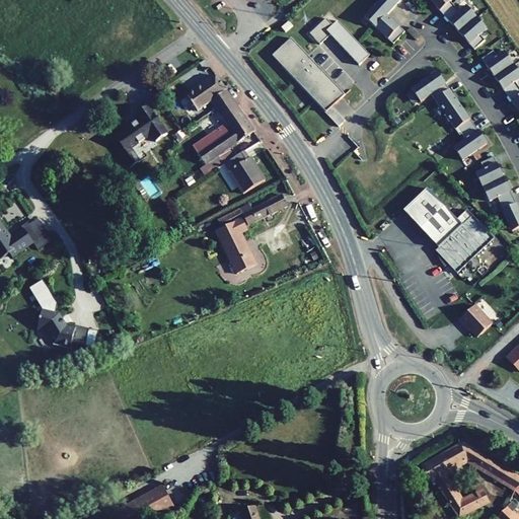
[(387,15),(400,0),(379,0),(364,16),(394,44),(405,31),(387,15)]
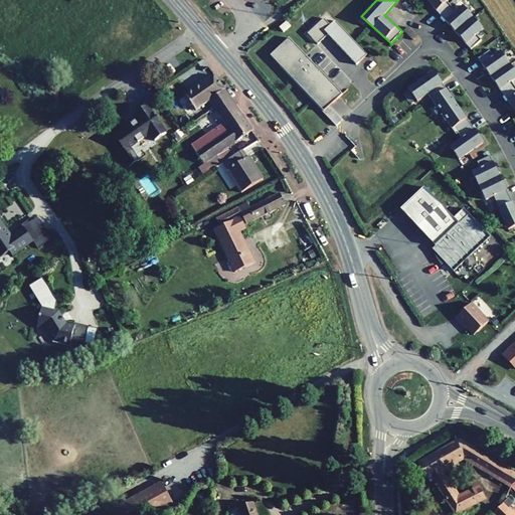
[(449,0),(448,0),(426,0),(471,49),(481,39),(477,34),(484,28),(463,5),(457,11),(448,1),(449,0)]
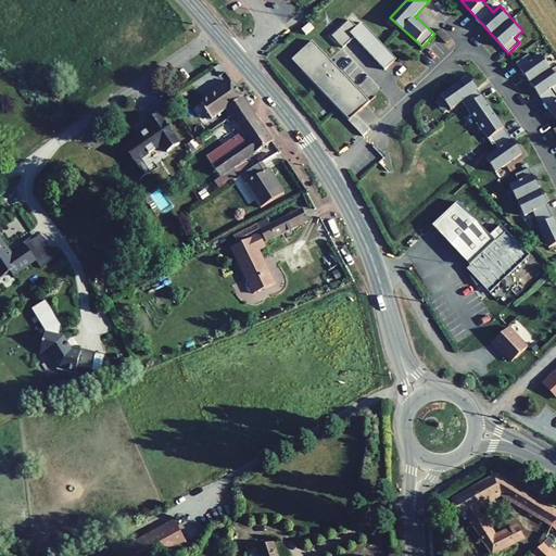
[(384,70),(396,59),(362,22),(357,26),(350,19),(332,35),(343,47),(354,37),(384,70)]
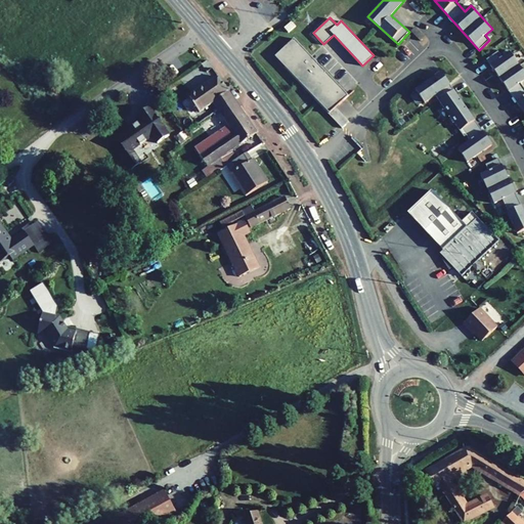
[(348,96),(295,38),(275,56),(318,102),(324,97),(336,108),(348,96)]
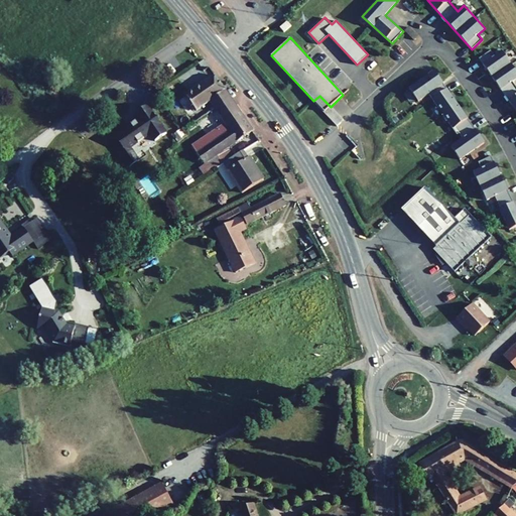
[(515,111),(515,87),(513,82),(515,80),(515,71),(502,51),(495,57),(491,51),(480,59),(515,111)]
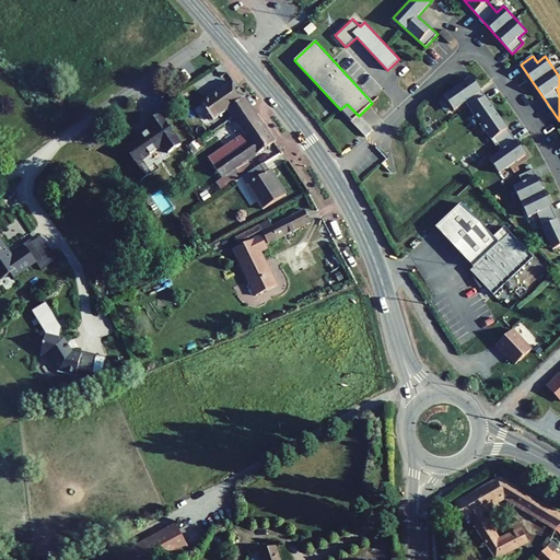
[(240,92),(229,77),(200,96),(211,113),(223,104),(240,92)]
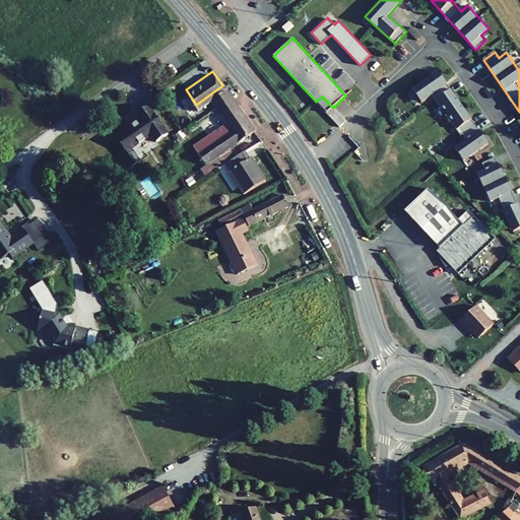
[(454,148),(463,161),(488,145),(438,72),(412,89),(421,103),(432,95),(442,109),(443,109),(452,122),(451,123),(460,136),(462,135),(466,140),(454,148)]
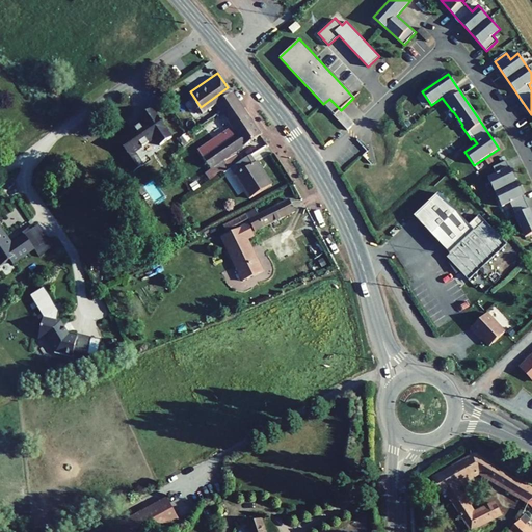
[(235,97),(228,87),(212,99),(215,103),(218,107),(235,97)]
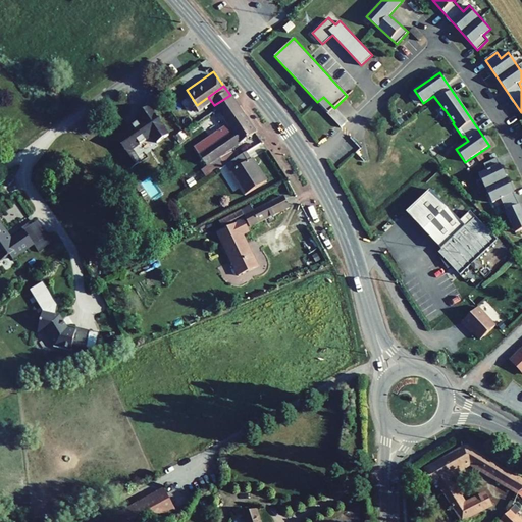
[(197,105),(187,90),(185,92),(195,106),(197,105)]
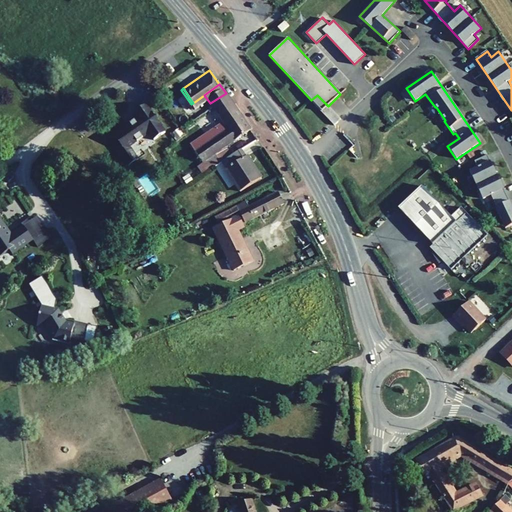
[(247,125),(226,93),(210,103),(209,104),(223,125),(197,143),(193,138),(187,142),(198,157),(247,125)]
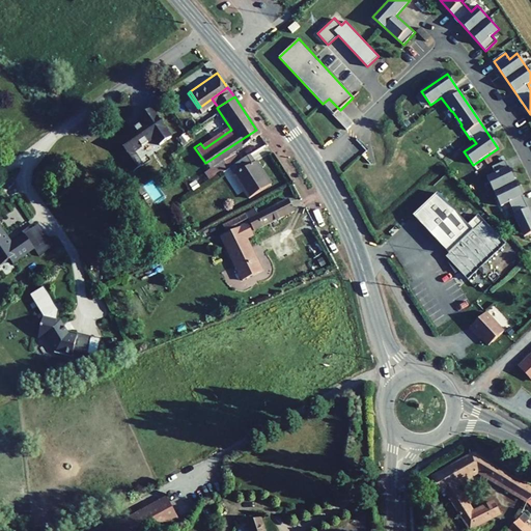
[(340,110),(329,99),(323,104),(334,115),(346,130),(354,123),(340,110)]
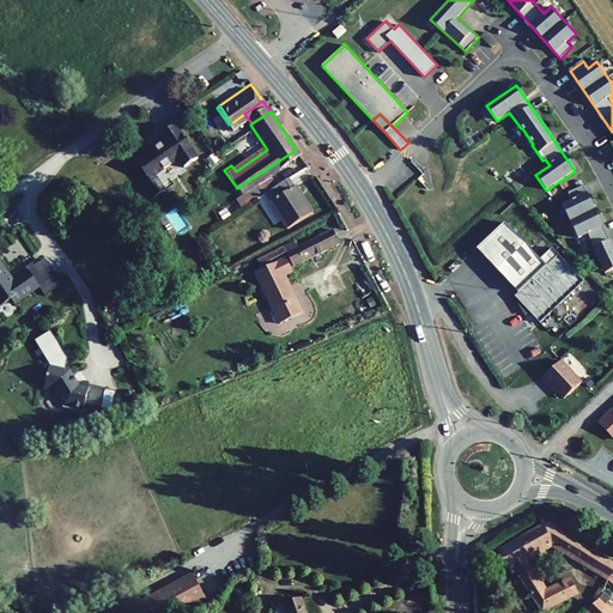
[(216,132),(205,139),(212,150),(224,143),(216,132)]
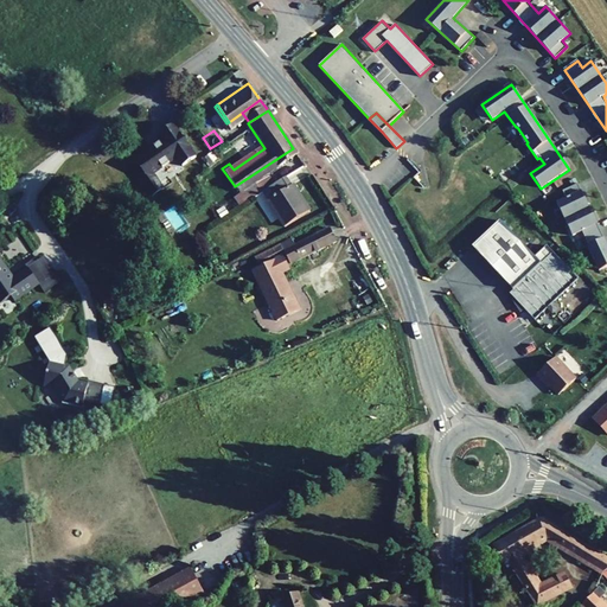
[(282,176),(260,189),(279,222),(305,206),(288,179),(285,181),(282,176)]
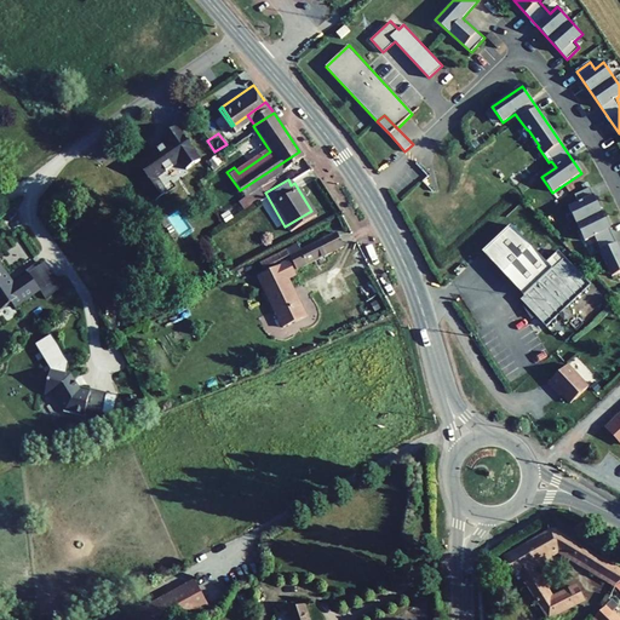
[(600,253),(612,277),(619,274),(619,251),(590,189),(574,196),(578,204),(568,208),(585,242),(595,237),(602,252),(600,253)]
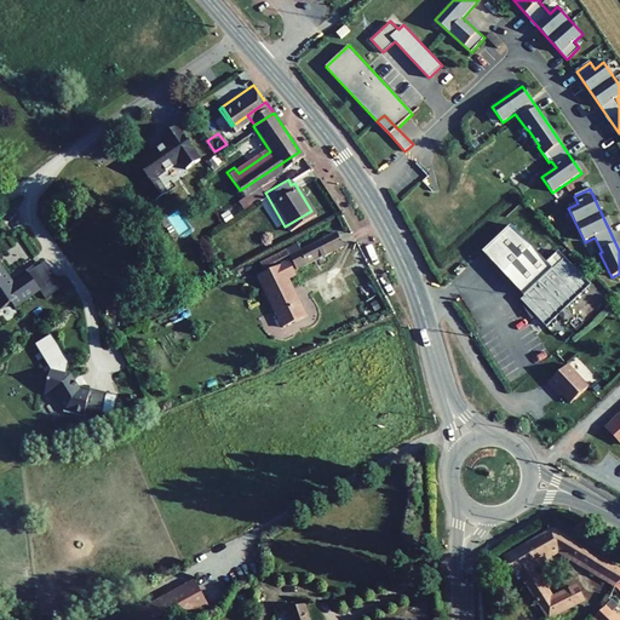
[(546,262),(511,224),(482,251),(523,294),(521,298),(547,327),(591,286),(557,251),(546,262)]
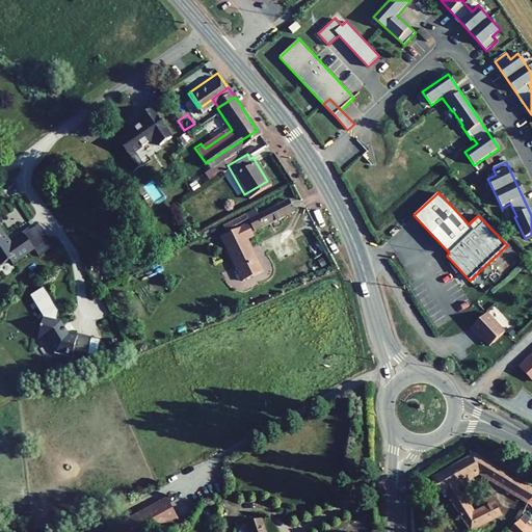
[(250,227),(291,207),(285,194),(255,209),(253,205),(221,221),(223,227),(246,216),(250,227)]
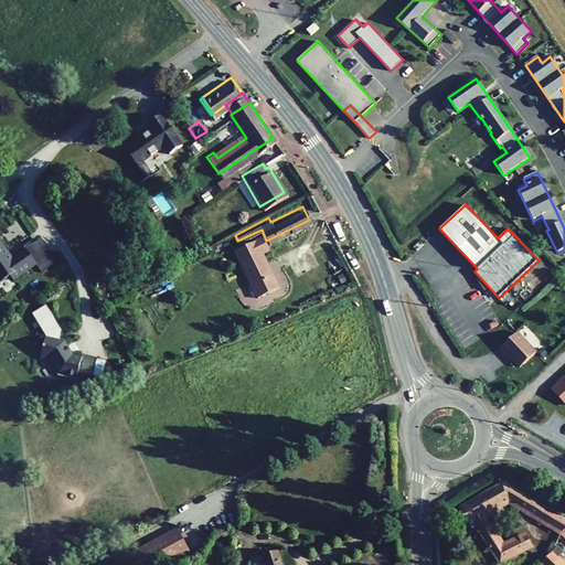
[(266,246),(259,233),(238,243),(247,263),(240,266),(253,295),(274,285),(258,249),(266,246)]
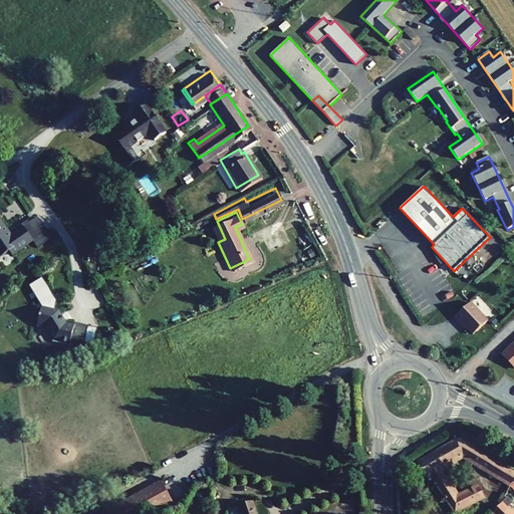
[(0,218),(0,254),(8,249),(11,253),(25,243),(16,229),(10,233),(0,218)]
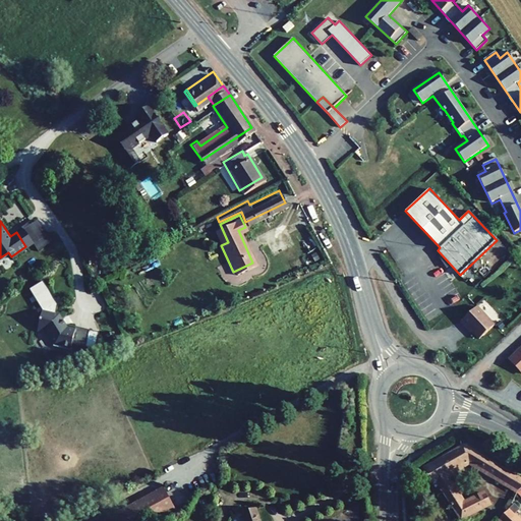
[(220,224),(214,228),(221,245),(228,242),(220,224)]
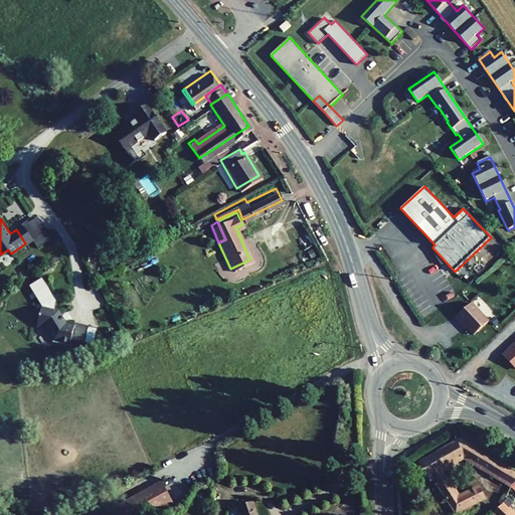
[(22,225),(16,229),(25,243),(32,239),(22,225)]
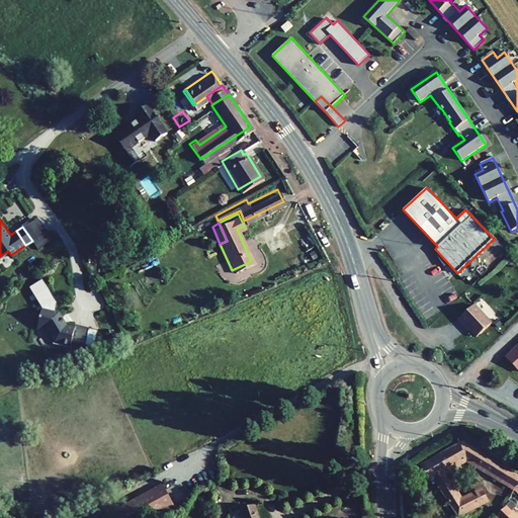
[(55,308),(42,305),(42,307),(40,307),(37,319),(38,320),(36,327),(45,329),(52,341),(52,343),(68,347),(70,341),(74,326),(64,324),(61,317),(62,317),(58,311),(54,310),(55,308)]
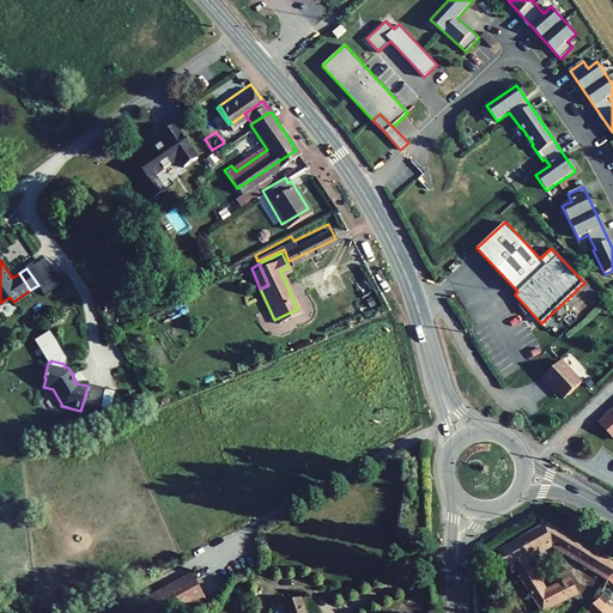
[(582,382),(560,360),(541,378),(548,386),(551,384),(564,399),(582,382)]
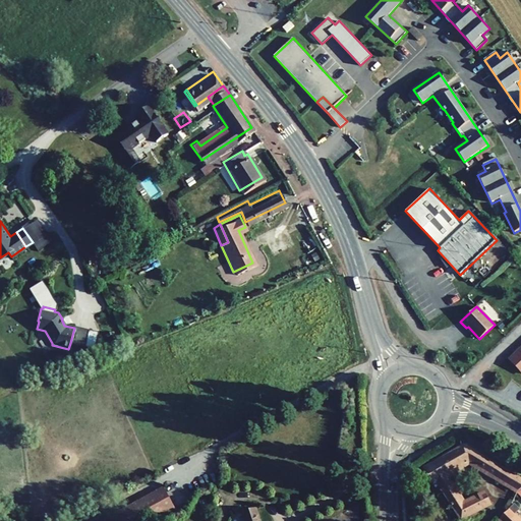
[(65,324),(62,319),(61,319),(64,326),(74,328),(70,343),(83,346),(88,330),(65,324)]
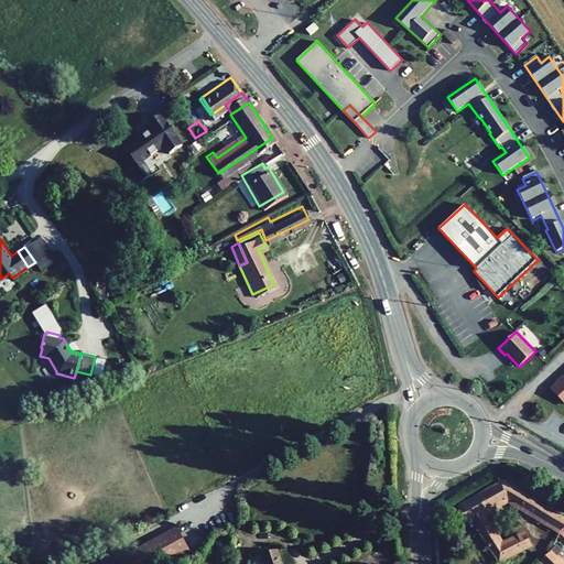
[(563,377),(552,389),(563,401),(563,377)]
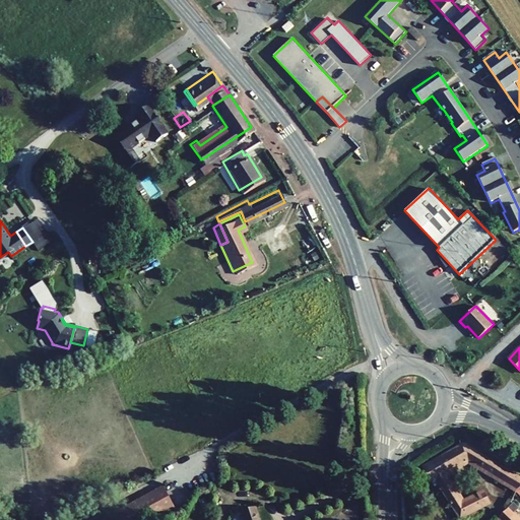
[(519,479),(457,443),(418,467),(428,482),(433,479),(456,515),(482,501),(478,490),(459,499),(455,491),(452,492),(442,473),(463,461),(509,489),(519,482),(519,479)]
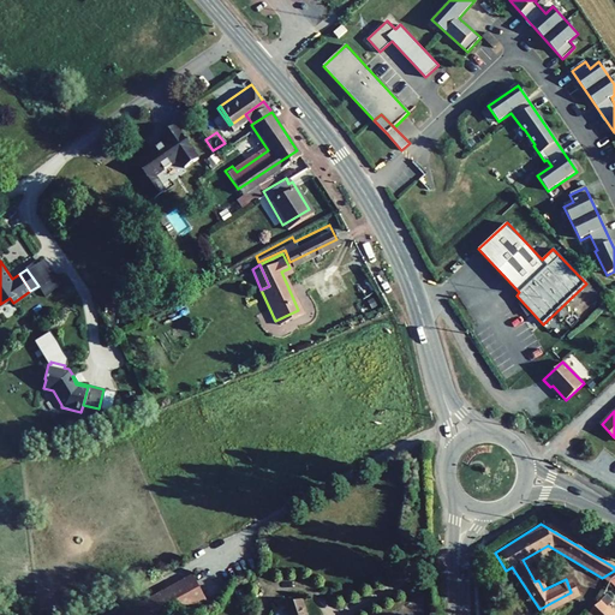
[(171,614),(206,596),(192,572),(115,614),(171,614)]
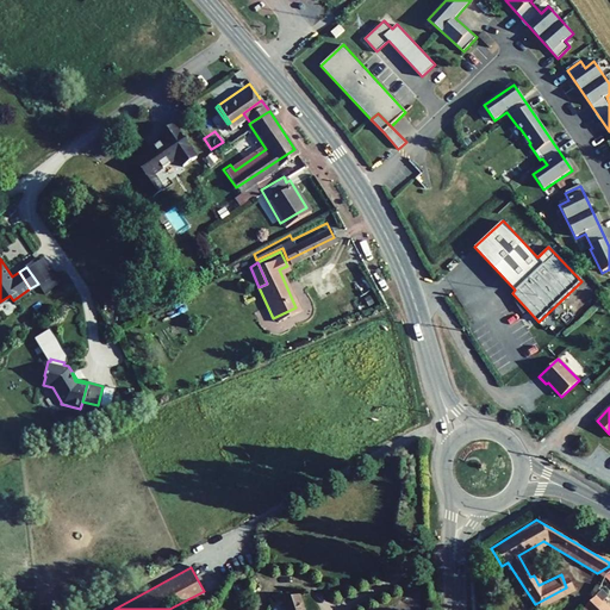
[(305,609),(299,590),(282,596),(287,609),(305,609)]
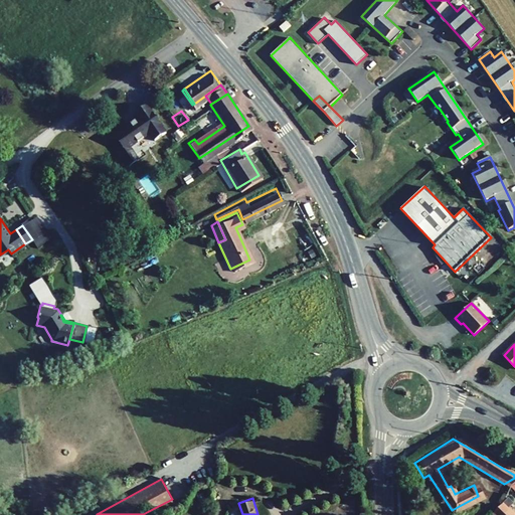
[(512,514),(500,503),(491,513),(493,514),(512,514)]
